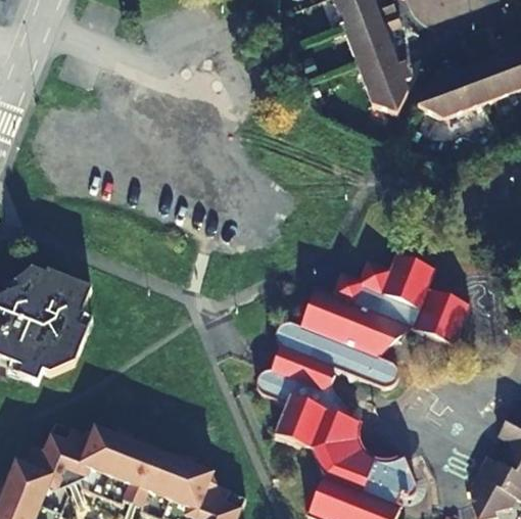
[(334,0),(344,27),(395,7),(392,0),(334,0)]
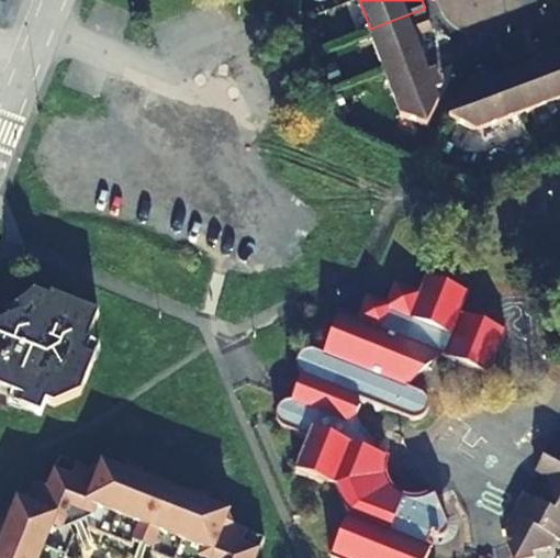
[(384,67),(421,55),(425,52),(423,44),(426,43),(422,30),(430,26),(425,8),(370,29),(384,67)]
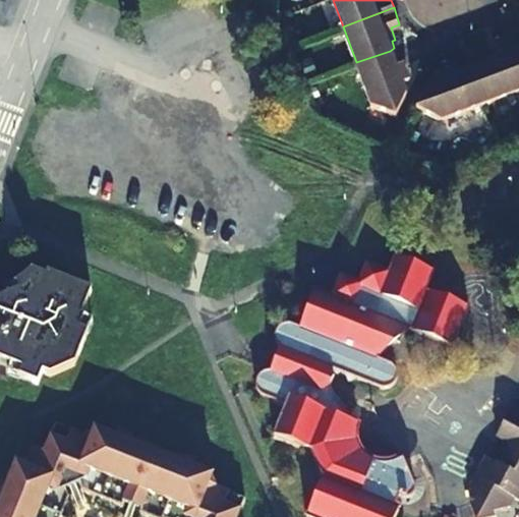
[(500,46),(501,50),(503,55),(515,50),(512,42),(500,46)]
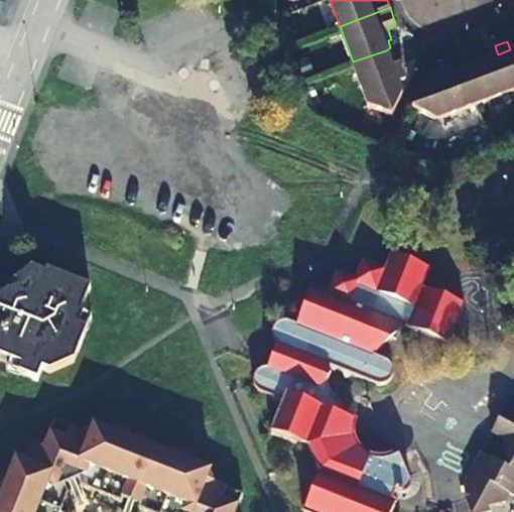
[(498,54),(496,49),(489,52),(487,48),(474,54),(470,45),(455,51),(461,67),(475,101),(510,88),(498,54)]
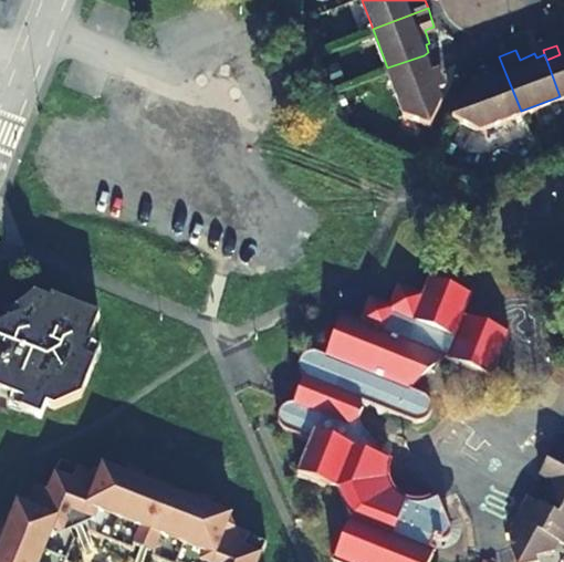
[(546,60),(560,96),(563,94),(563,52),(560,54),(546,60)]
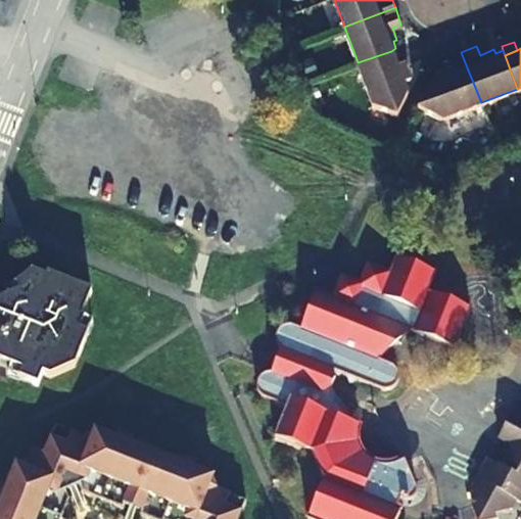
[(375,73),(404,85),(401,78),(395,61),(391,51),(358,62),(360,66),(375,73)]
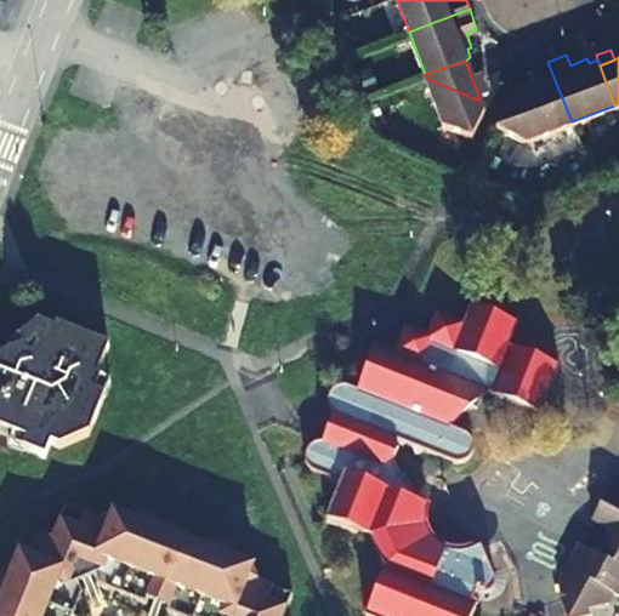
[(470,73),(477,92),(486,89),(478,69),(470,73)]
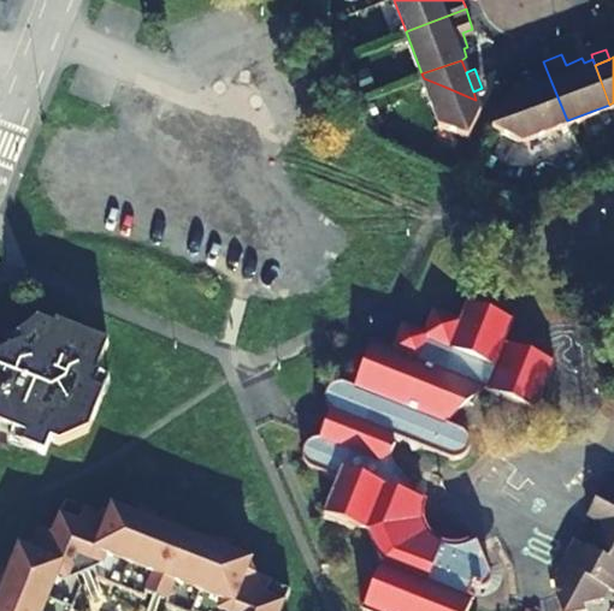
[(515,94),(533,85),(530,77),(512,84),(515,94)]
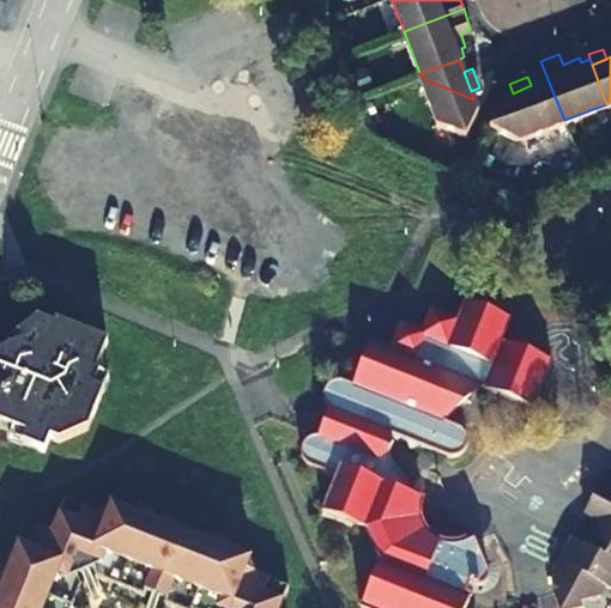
[(476,105),(473,99),(440,85),(422,78),(437,120),(463,133),(476,105)]
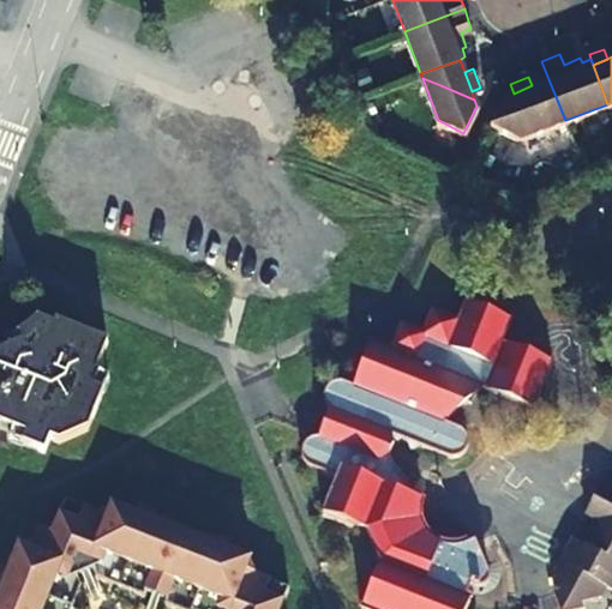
[(502,110),(549,127),(565,120),(549,79),(532,85),(514,94),(501,98),(497,108),(502,110)]
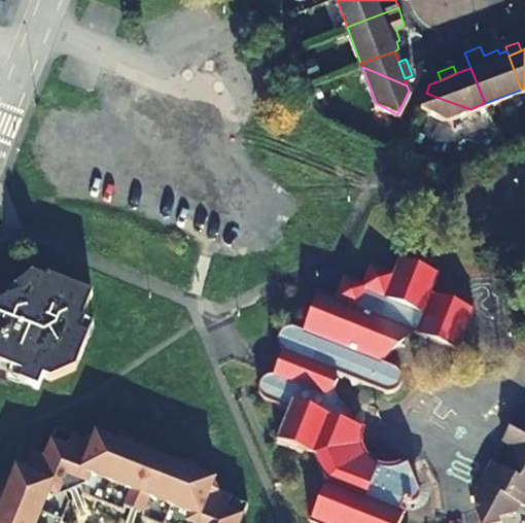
[(444,118),(470,109),(430,95),(426,93),(419,108),(444,118)]
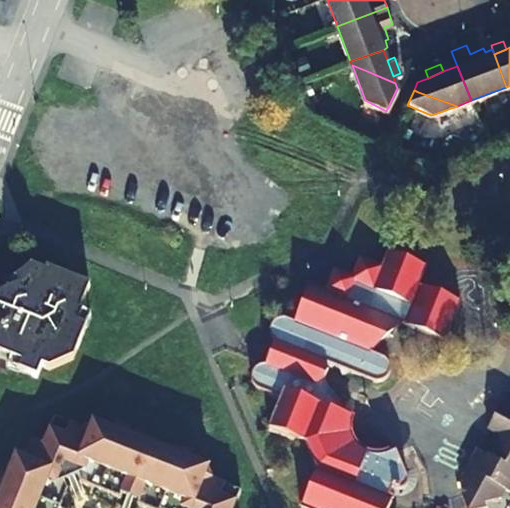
[(277,368),(267,364),(264,363),(261,363),(256,364),(252,368),(250,372),(249,377),(251,383),(254,387),(277,396),(266,425),(305,440),(316,465),(302,503),(314,507),(385,507),(390,495),(386,493),(390,483),(395,485),(401,485),(404,483),(407,479),(408,474),(393,444),(379,449),(372,449),(363,445),(357,442),(352,436),(348,430),(346,421),(348,411),(342,408),(340,402),(335,394),(328,391),(324,386),(323,379),(327,369),(338,364),(341,374),(352,371),(377,381),(385,378),(387,376),(391,371),(392,365),(390,358),(388,356),(372,349),(402,318),(445,335),(461,295),(418,279),(424,261),(387,247),(379,265),(360,258),(352,279),(333,271),(326,289),(309,283),(295,321),(282,316),(280,316),(274,318),(269,321),(268,324),(267,329),(267,335),(272,342),(275,343),(285,346),(277,368)]
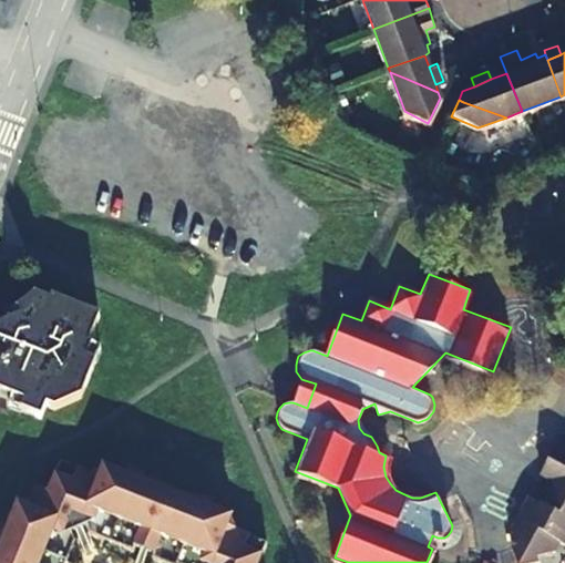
[(0,389),(8,370),(21,376),(14,396),(27,400),(23,410),(42,417),(48,405),(55,408),(82,396),(96,360),(84,355),(89,344),(100,315),(38,290),(33,295),(22,305),(8,313),(0,315),(0,389)]
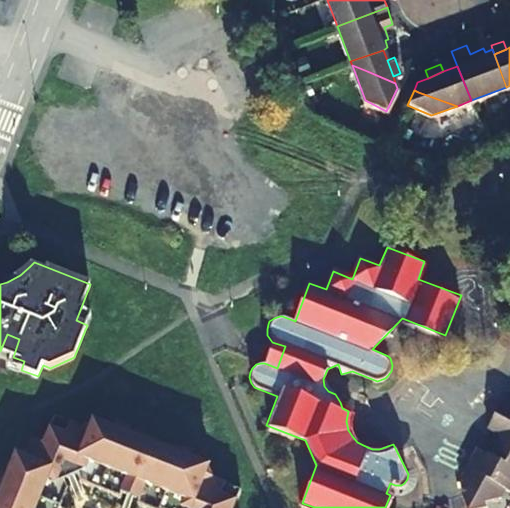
[(80,310),(76,320),(87,325),(91,314),(80,310)]
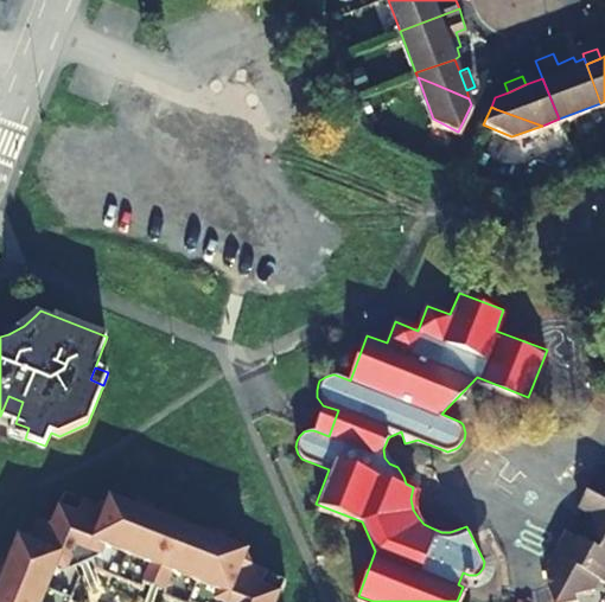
[(0,416),(0,417),(16,423),(23,402),(8,396),(0,416)]
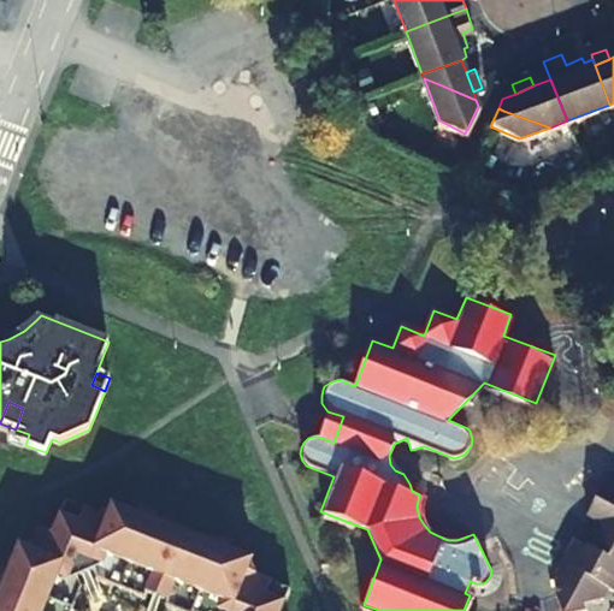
[(343,416),(331,413),(322,438),(334,443),(343,416)]
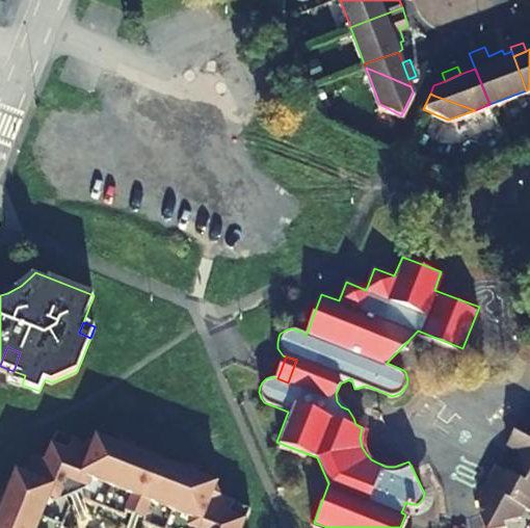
[(25,375),(14,371),(9,379),(22,385),(25,375)]
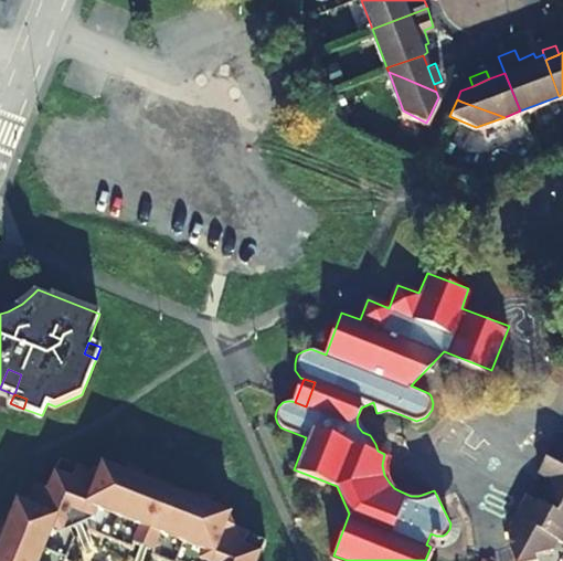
[(560,537),(562,537),(562,445),(553,442),(540,468),(550,473),(539,496),(528,491),(512,522),(517,540),(513,541),(519,560),(526,560),(539,557),(539,551),(555,546),(560,537)]
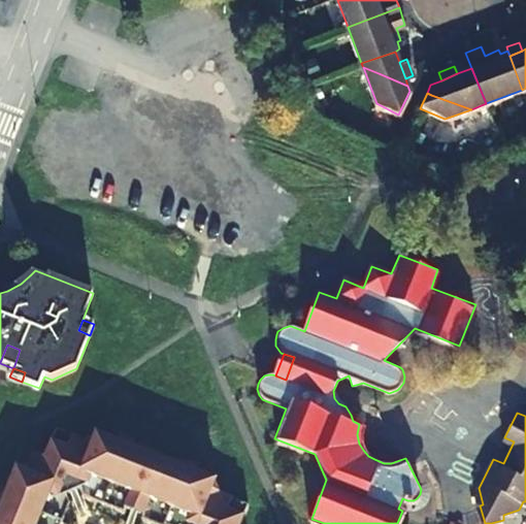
[(0,523),(62,523),(70,505),(66,497),(64,491),(77,485),(80,491),(84,498),(124,514),(126,510),(130,501),(146,508),(144,516),(142,521),(151,523),(239,523),(248,504),(219,493),(212,479),(203,475),(205,469),(110,432),(107,437),(98,434),(84,440),(55,429),(42,458),(32,454),(28,466),(14,472),(10,483),(4,480),(0,490),(0,523)]
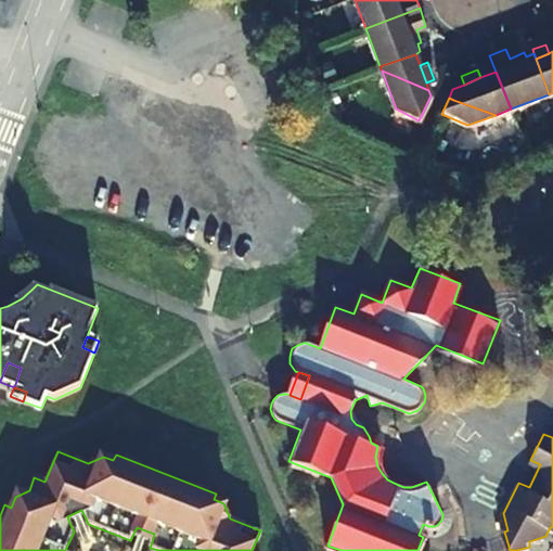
[(67,516),(69,523),(85,516),(81,510),(67,516)]
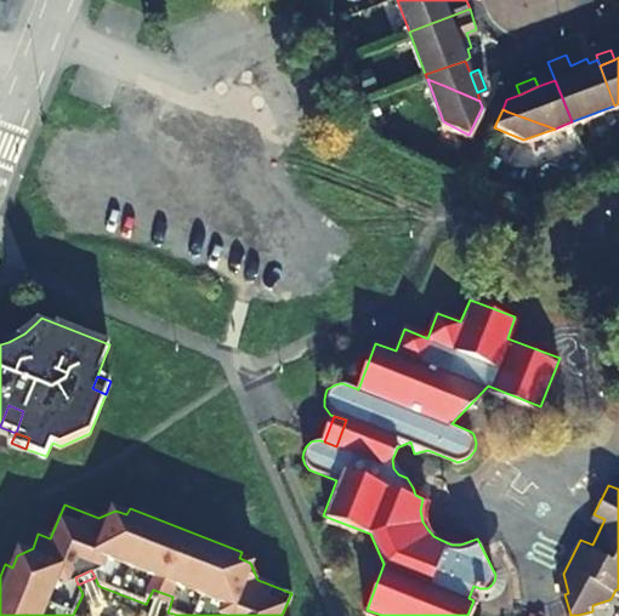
[(153,589),(148,599),(170,606),(172,597),(153,589)]
